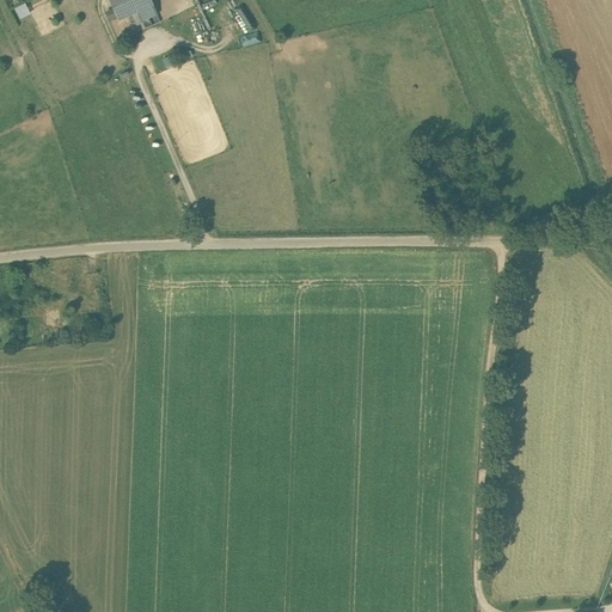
[(109,0),(114,11),(117,17),(117,18),(152,2),(151,0),(109,0)]
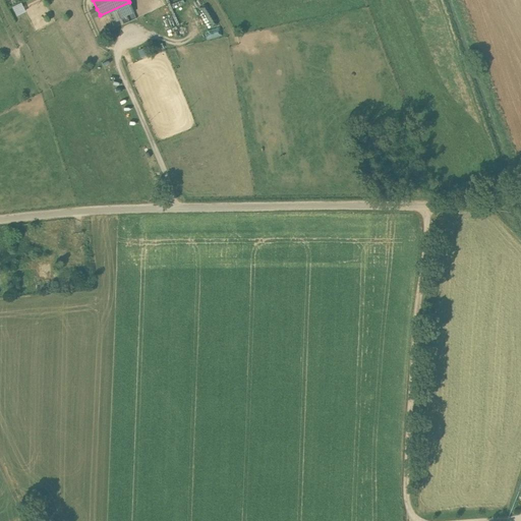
[(17,15),(26,10),(22,2),(13,6),(17,15)]
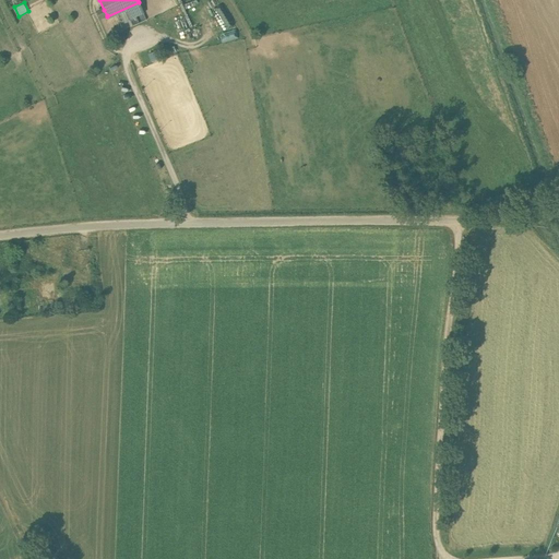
[(104,10),(97,13),(99,19),(107,15),(104,10)]
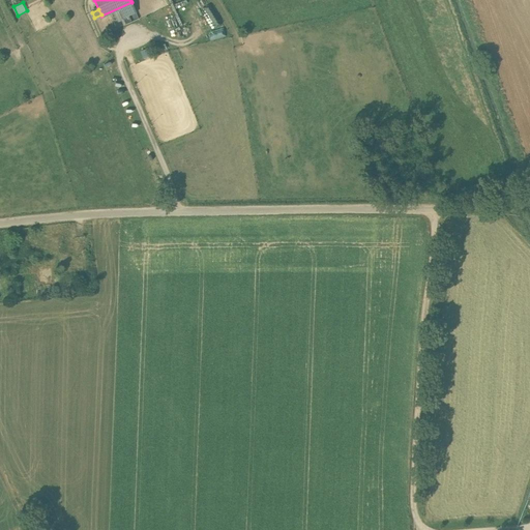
[(206,23),(217,17),(214,9),(202,16),(206,23)]
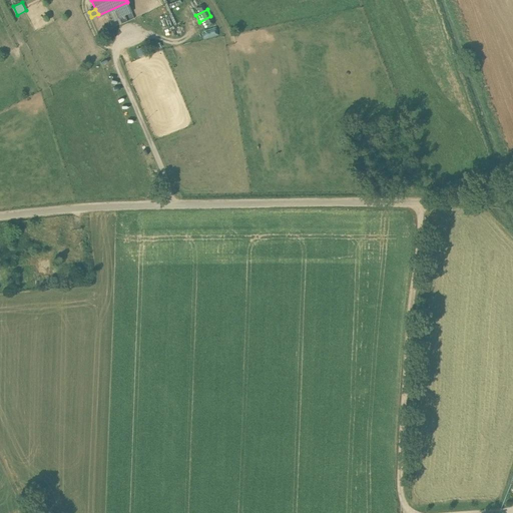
[(204,27),(209,37),(218,33),(214,23),(204,27)]
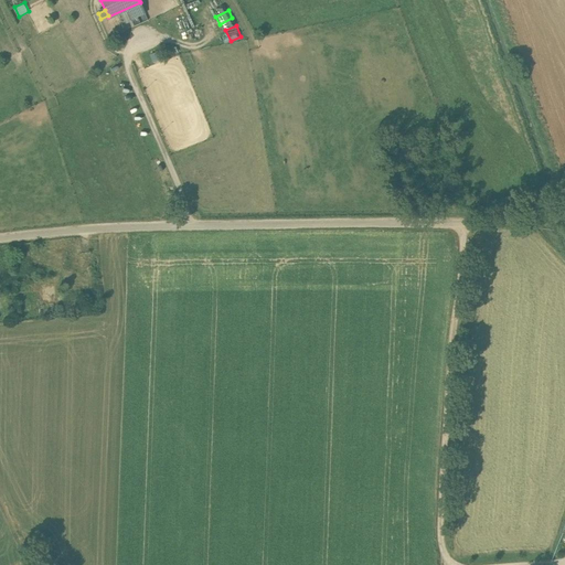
[(152,54),(155,61),(164,57),(161,51),(152,54)]
